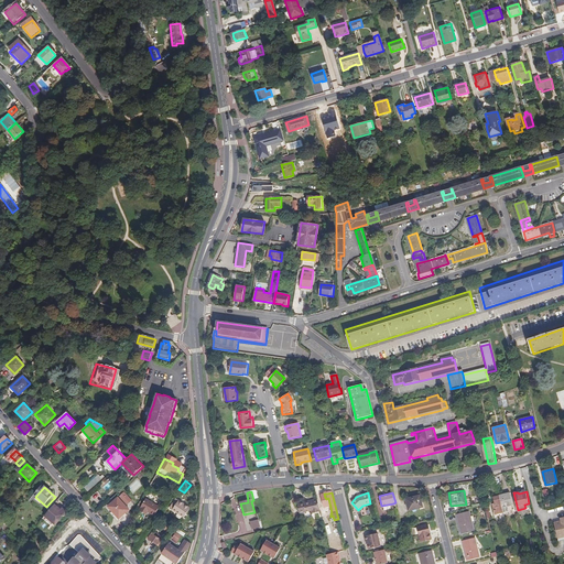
[(119,498),(127,506),(131,501),(127,497),(128,497),(123,494),(119,498)]
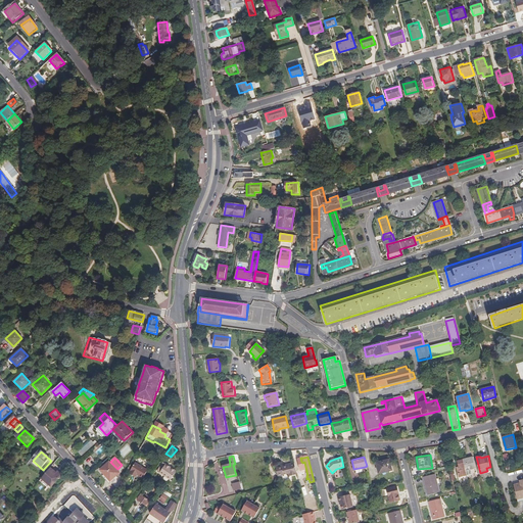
[(473,458),(463,461),(466,471),(475,469),(476,468),(473,458)]
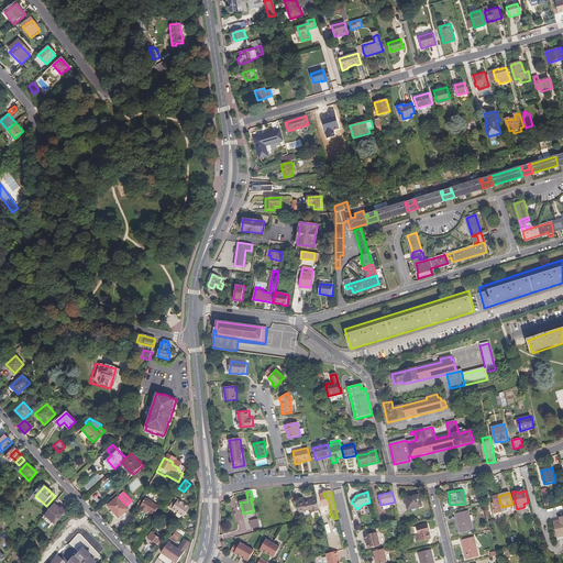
[(419,494),(406,498),(408,510),(421,507),(419,494)]
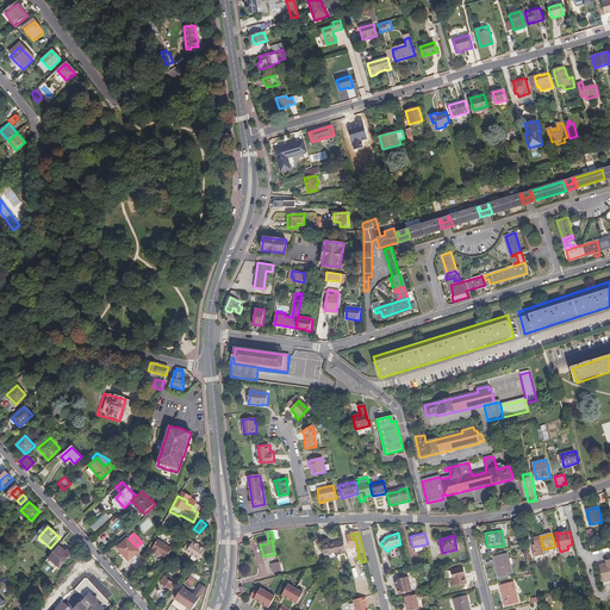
[(543,549),(540,537),(534,539),(536,545),(533,546),(536,556),(545,554),(543,549)]
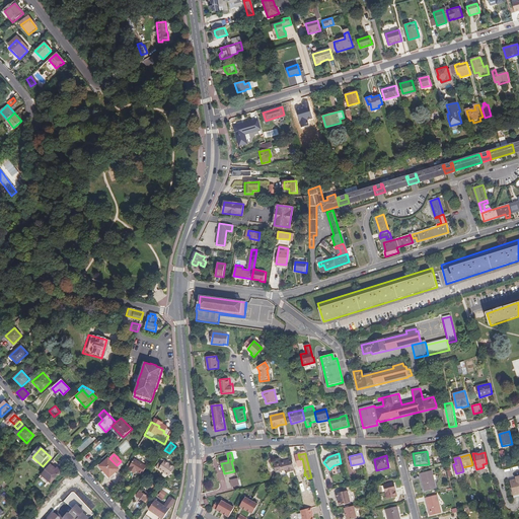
[(119,469),(108,458),(99,466),(109,477),(119,469)]
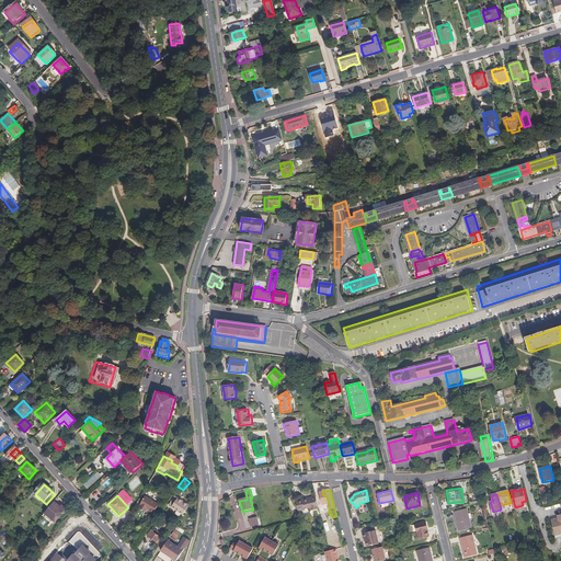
[(190,506),(175,496),(169,505),(183,515),(190,506)]
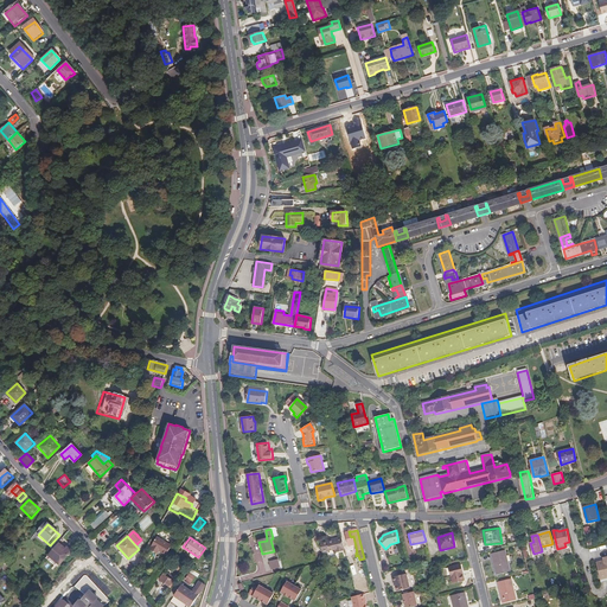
[(334,554),(344,551),(340,537),(318,543),(320,553),(333,550),(334,554)]
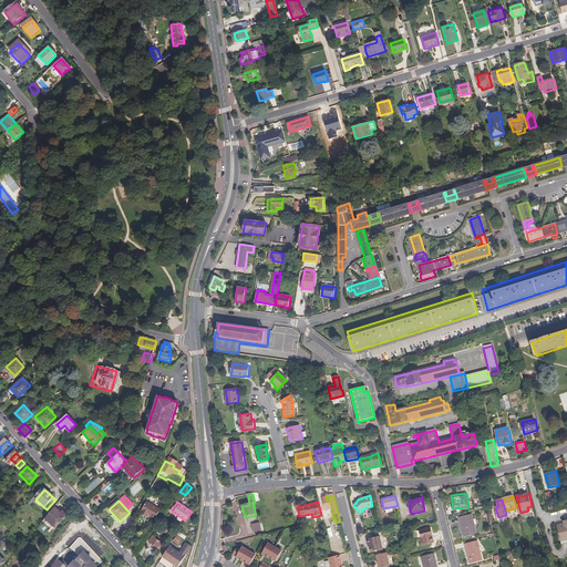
[(146,514),(148,516),(154,519),(160,511),(145,503),(141,511),(141,512),(140,514),(145,517),(146,514)]
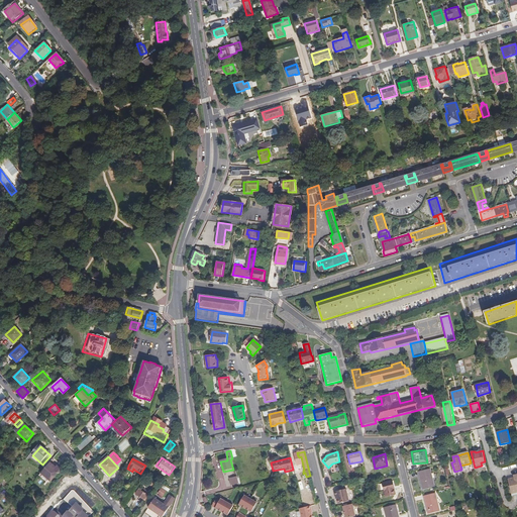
[(472,470),(470,463),(460,466),(461,470),(461,472),(472,470)]
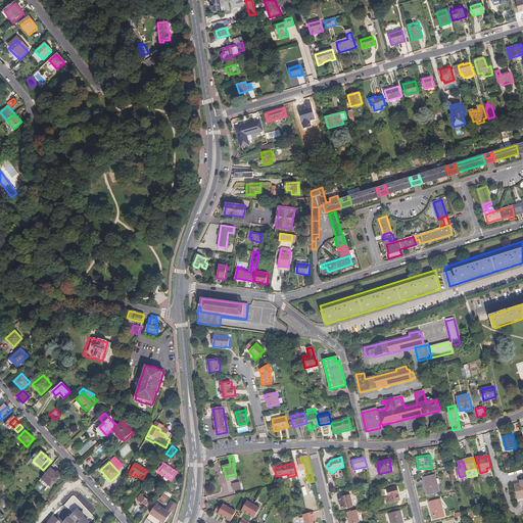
[(57,475),(52,470),(43,481),(52,489),(63,477),(59,474),(57,475)]
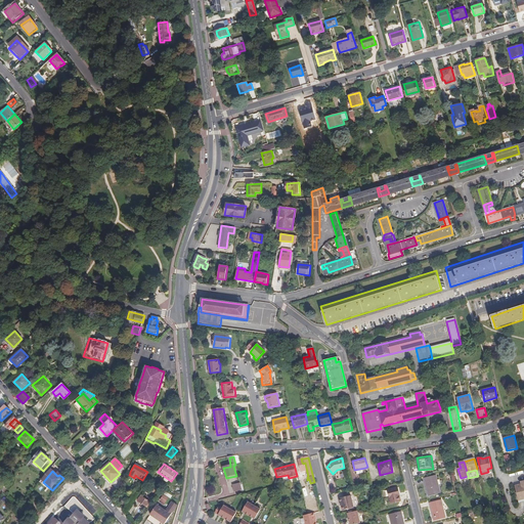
[(436,475),(424,478),(429,496),(440,493),(436,475)]
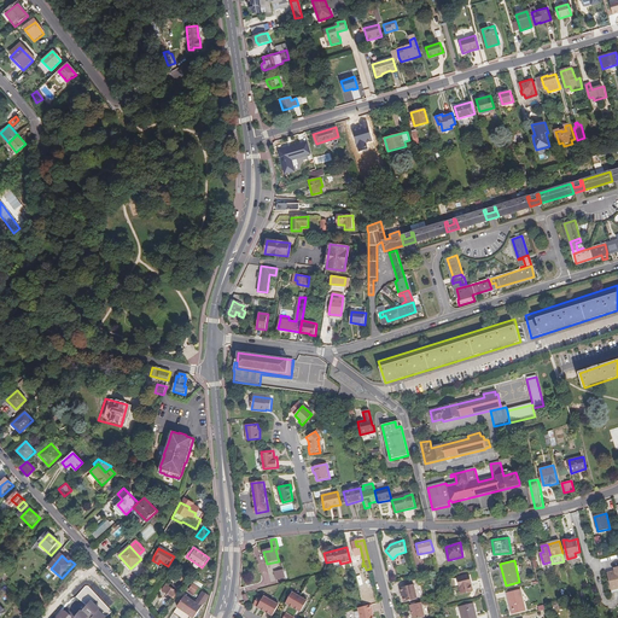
[(62,578),(51,569),(48,571),(59,581),(62,578)]
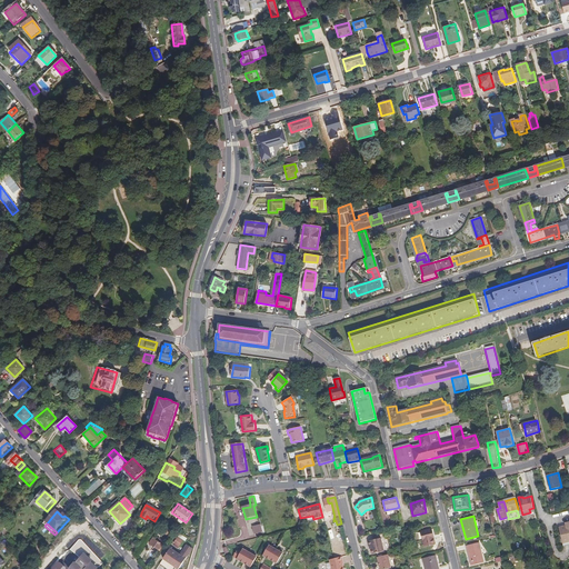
[(261,525),(253,527),(256,535),(263,532),(261,525)]
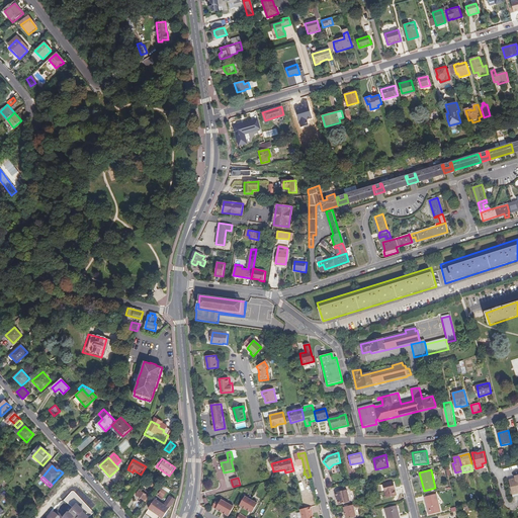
[(383,484),(380,485),(381,490),(385,490),(386,497),(397,495),(394,482),(383,485),(383,484)]
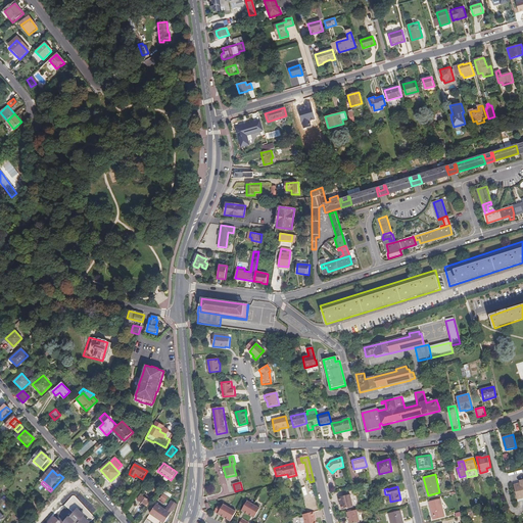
[(307,490),(310,496),(316,495),(314,488),(307,490)]
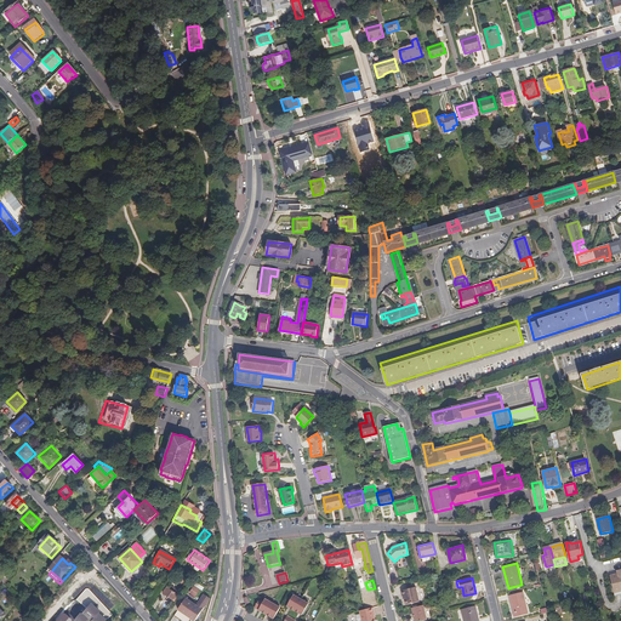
[(404,594),(405,598),(406,604),(420,600),(416,586),(402,590),(403,594),(404,594)]
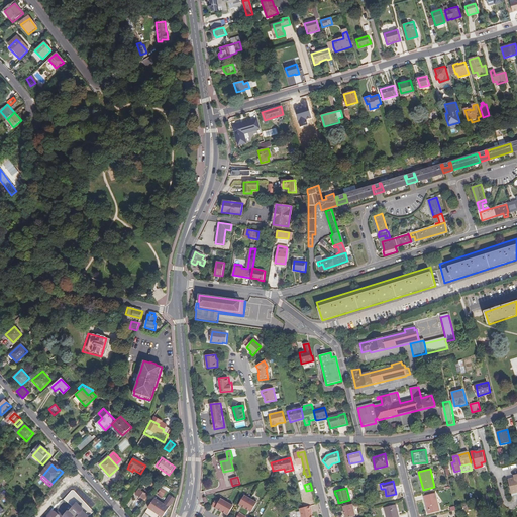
[(144,493),(140,490),(136,494),(145,501),(150,493),(148,491),(147,493),(145,491),(144,493)]
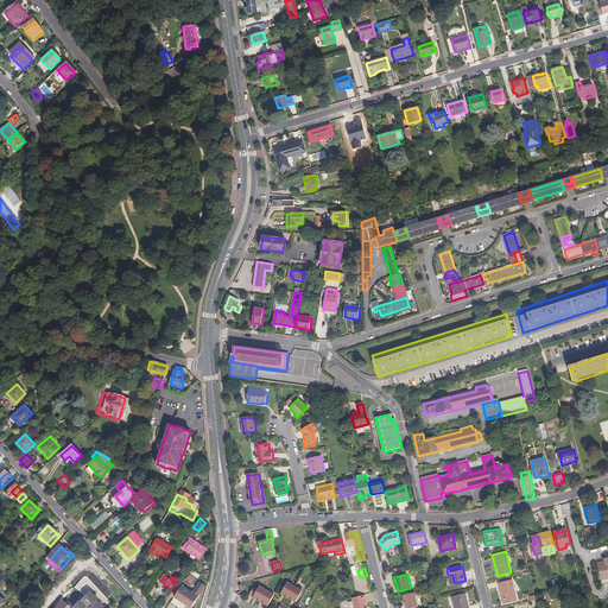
[(512,580),(499,583),(504,605),(518,601),(512,580)]
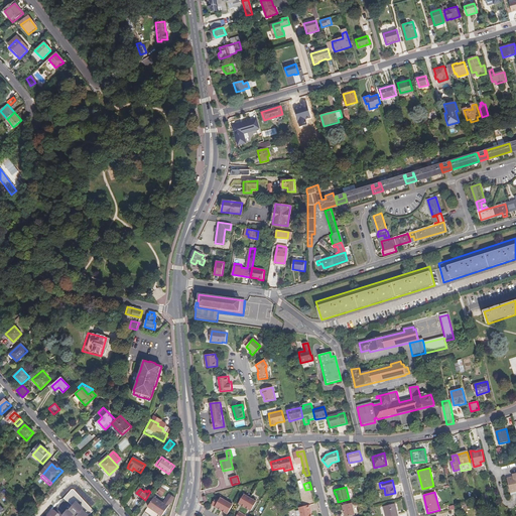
[(163,515),(175,497),(170,494),(164,503),(155,497),(149,506),(157,512),(158,511),(159,512),(163,515)]
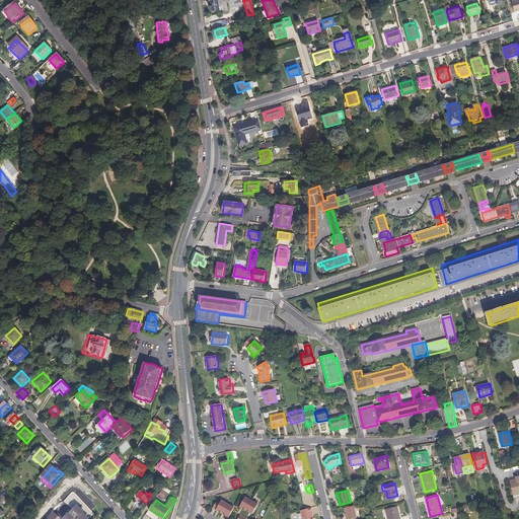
[(253,514),(258,505),(245,498),(240,507),(253,514)]
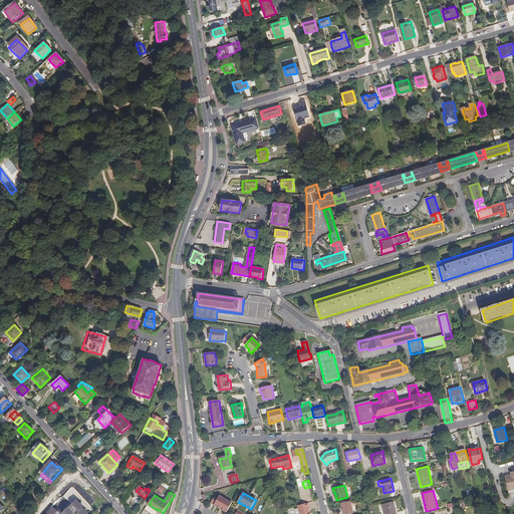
[(232,504),(220,497),(218,499),(215,497),(211,504),(214,505),(214,506),(227,513),(232,504)]
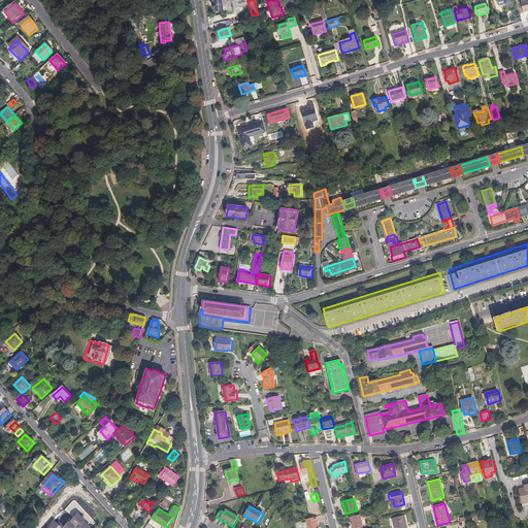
[(75,514),(69,521),(67,522),(63,527),(62,527),(88,527),(89,526),(84,521),(84,518),(77,514),(75,514)]
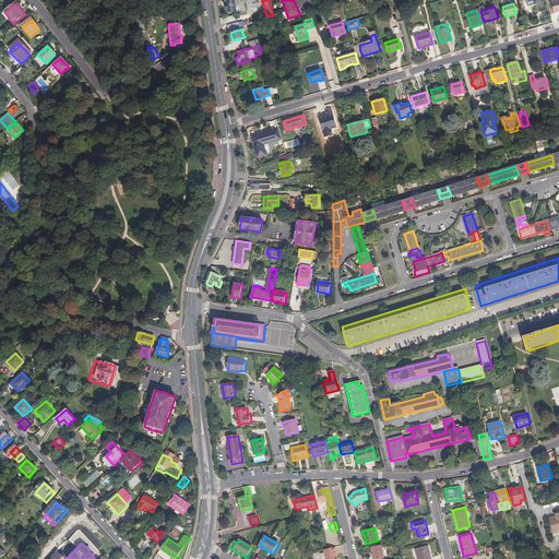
[(381,544),(371,546),(372,550),(373,555),(373,558),(375,558),(384,557),(381,544)]
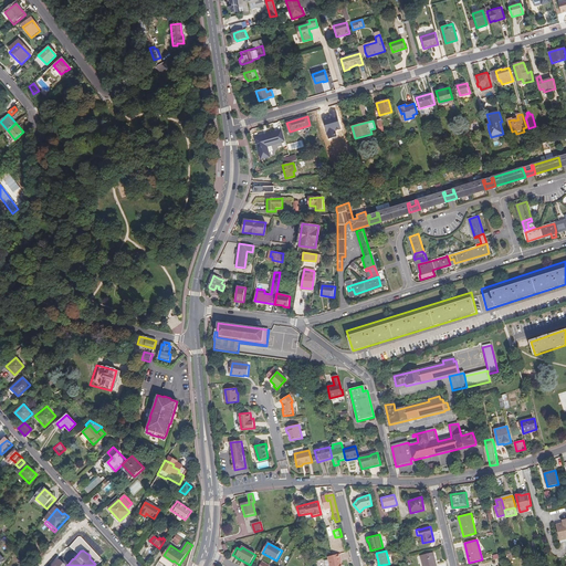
[(109,558),(116,564),(122,557),(115,552),(109,558)]
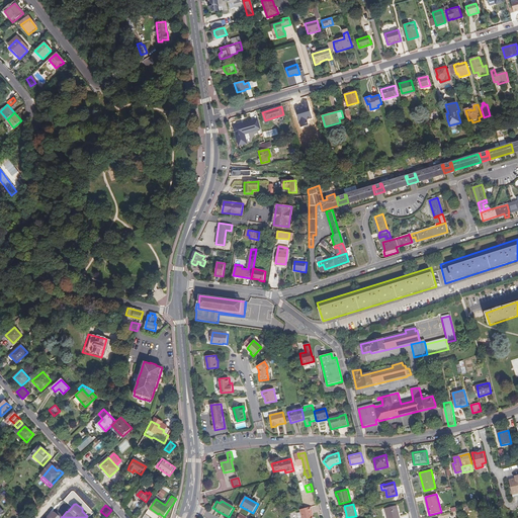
[(399,517),(398,517),(397,514),(399,514),(397,506),(385,509),(386,517),(399,517)]
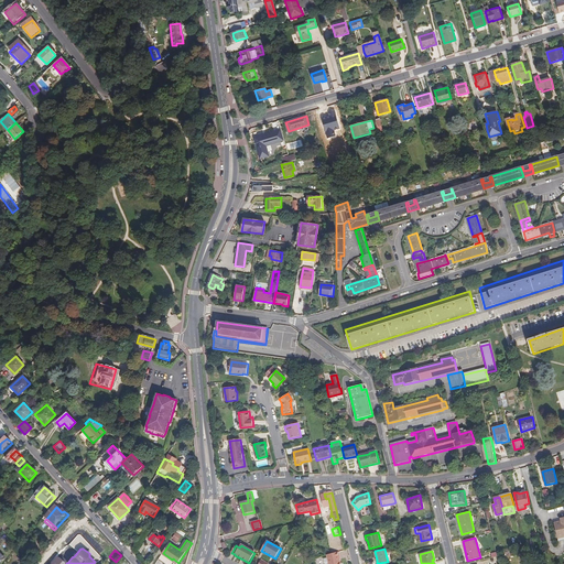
[(328,563),(340,563),(340,560),(342,560),(339,552),(327,555),(328,563)]
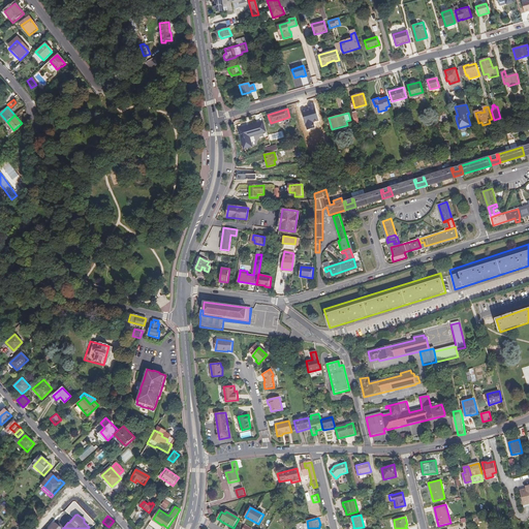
[(155,528),(160,528),(163,525),(162,524),(161,525),(153,519),(149,524),(155,528)]
